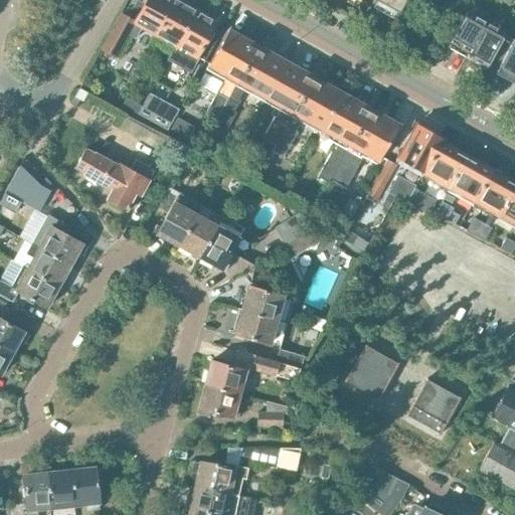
[(146,0),(134,21),(120,14),(101,50),(116,58),(128,35),(135,38),(142,26),(155,33),(173,0),(146,0)]
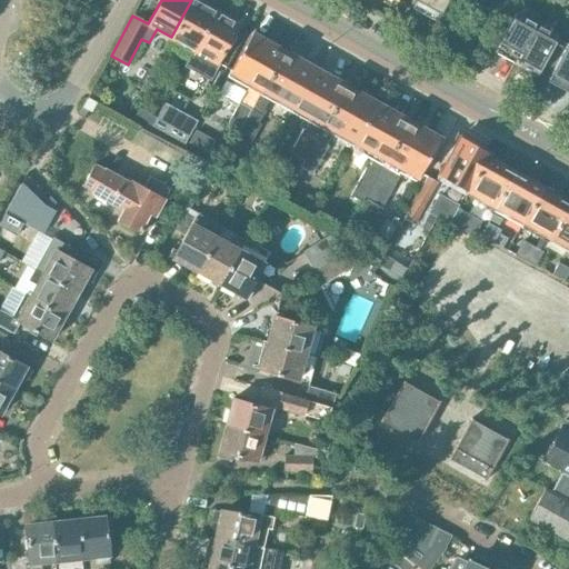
[(195,50),(217,11),(197,0),(191,0),(171,37),(195,50)]
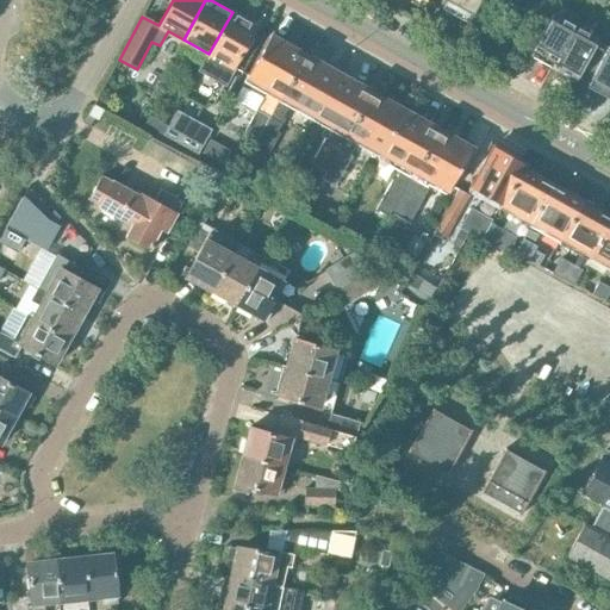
[(470,18),(479,0),(441,0),(441,1),(443,4),(441,7),(465,20),(467,17),(470,18)]
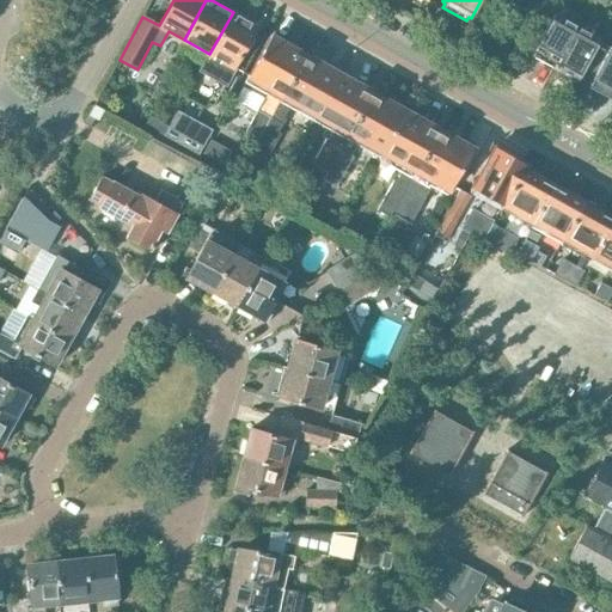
[(515,30),(532,38),(556,1),(554,0),(542,0),(533,16),(526,12),(515,30)]
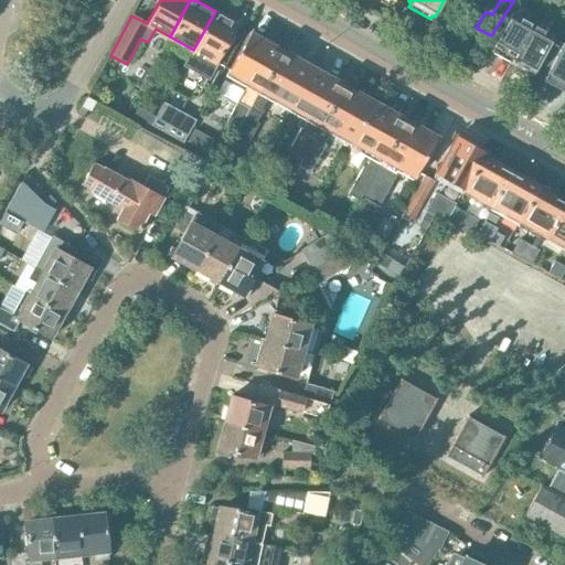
[(215,11),(193,50),(184,66),(206,78),(237,23),(215,11)]
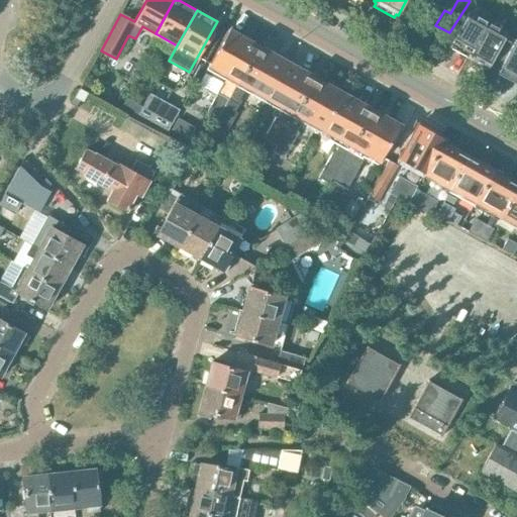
[(470,58),(489,21),(470,11),(450,46),(470,58)]
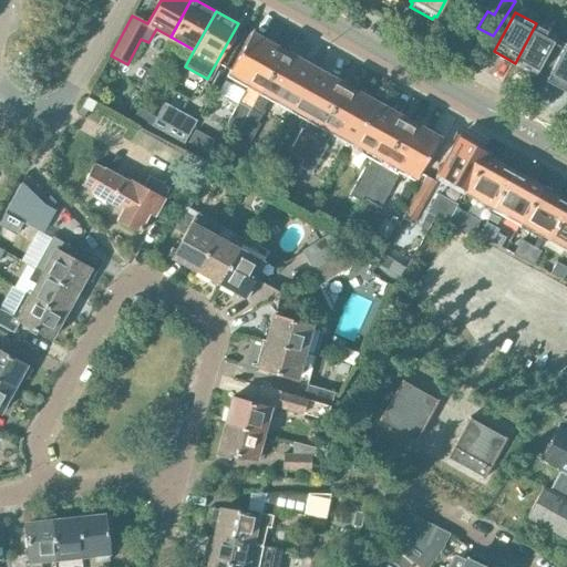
[(535,74),(547,54),(557,39),(557,38),(557,37),(558,35),(536,23),(515,63),(535,74)]
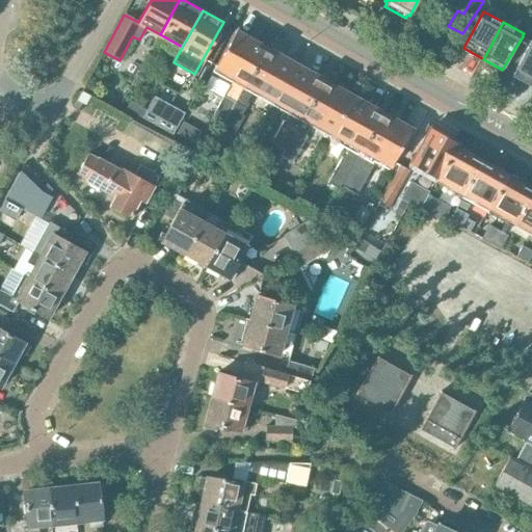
[(214,113),(224,120),(265,48),(235,31),(215,68),(235,78),(214,113)]
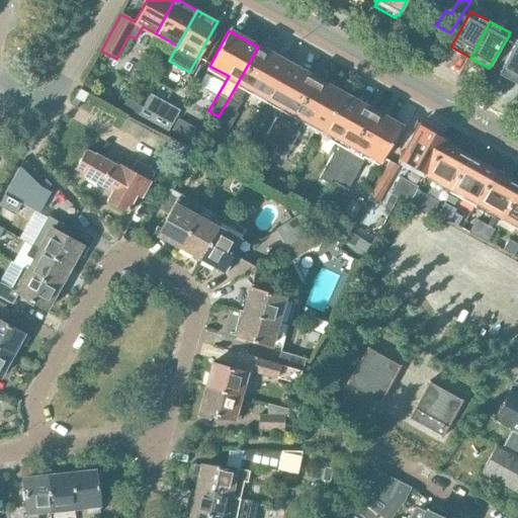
[(517,39),(509,35),(500,50),(508,55),(504,62),(498,73),(517,84),(517,39)]
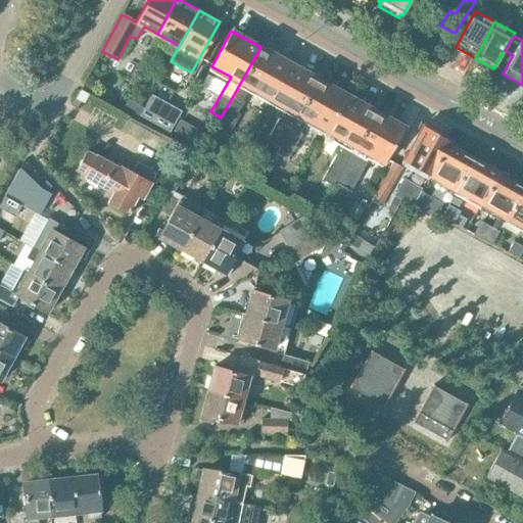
[(289,62),(260,47),(221,117),(203,148),(217,156),(240,114),(238,113),(244,101),(242,100),(249,88),(269,98),(289,62)]
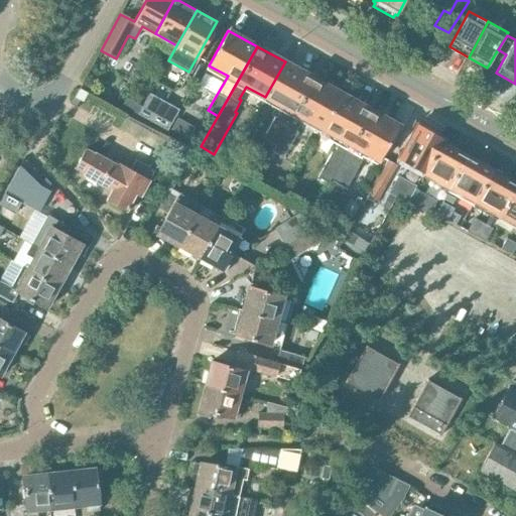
[(271,154),(272,151),(293,113),(313,77),(285,61),(265,97),(261,105),(272,110),(271,113),(274,115),(262,137),(263,138),(259,147),(271,154)]
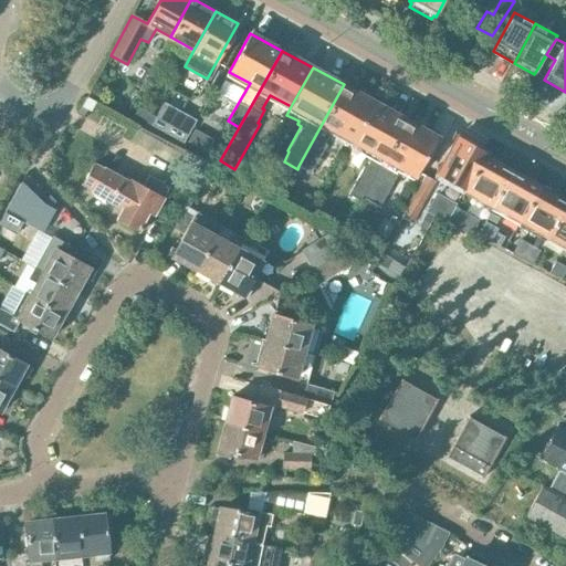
[(354,140),(375,102),(344,84),(322,124),(299,166),(311,173),(326,145),(325,144),(333,129),(354,140)]
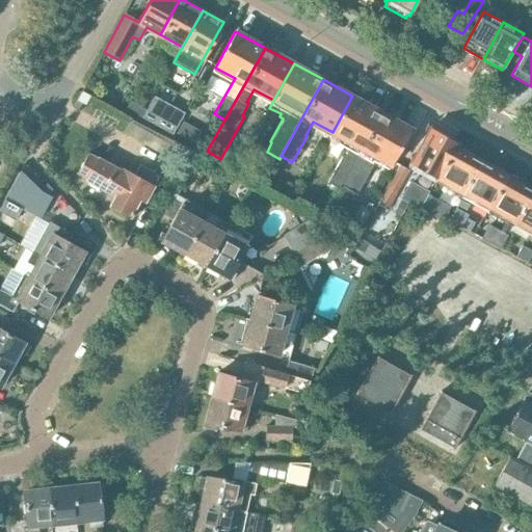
[(338,189),(343,181),(362,149),(379,110),(352,96),(333,132),(351,142),(327,183),(338,189)]
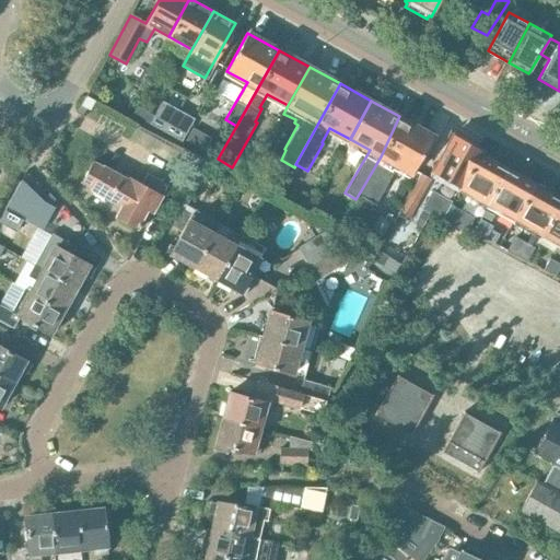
[(138,106),(133,115),(149,124),(153,115),(138,106)]
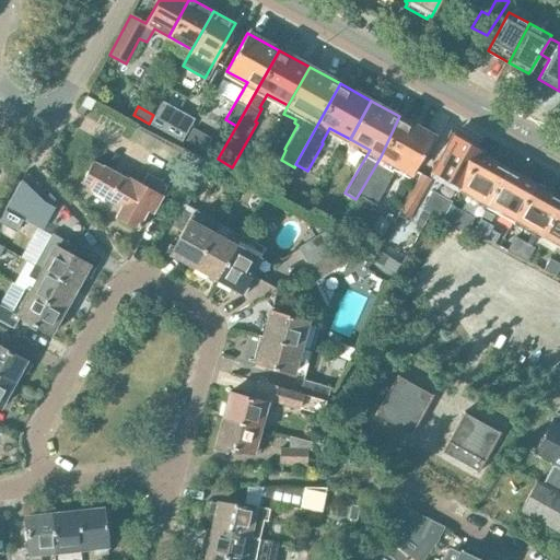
[(153,125),(168,132),(178,116),(162,107),(153,125)]
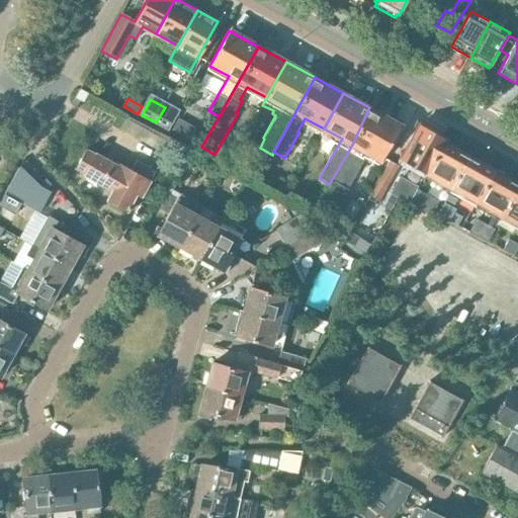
[(352,145),(334,176),(333,178),(348,187),(368,154),(380,161),(400,125),(369,107),(352,145)]
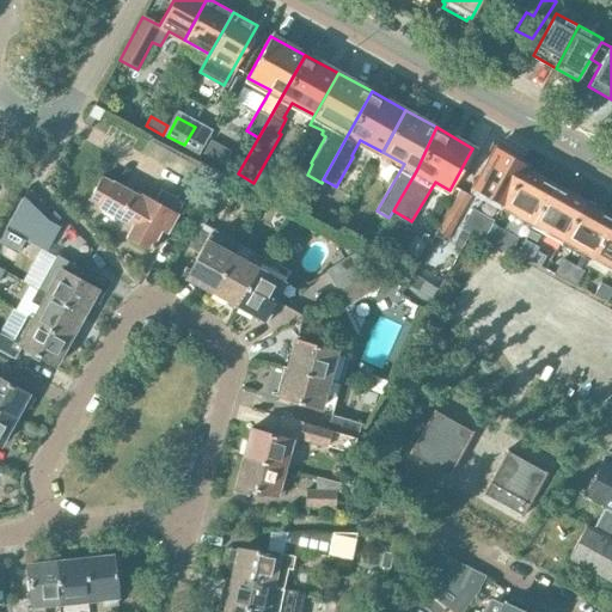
[(230,151),(212,141),(204,153),(224,163),(230,151)]
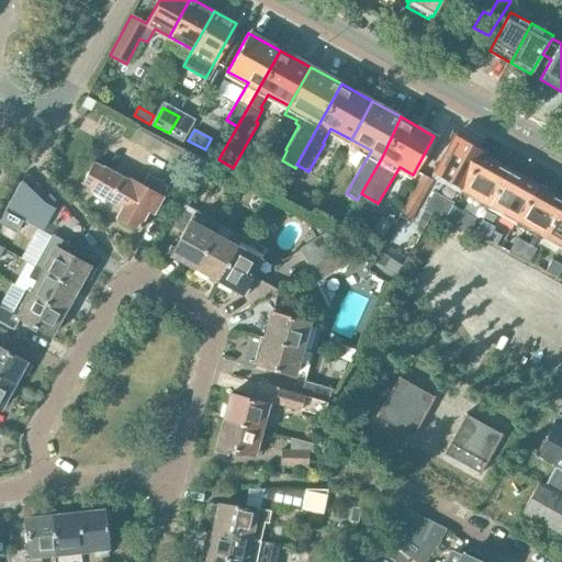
[(460,191),(483,150),(454,135),(433,176),(460,191)]
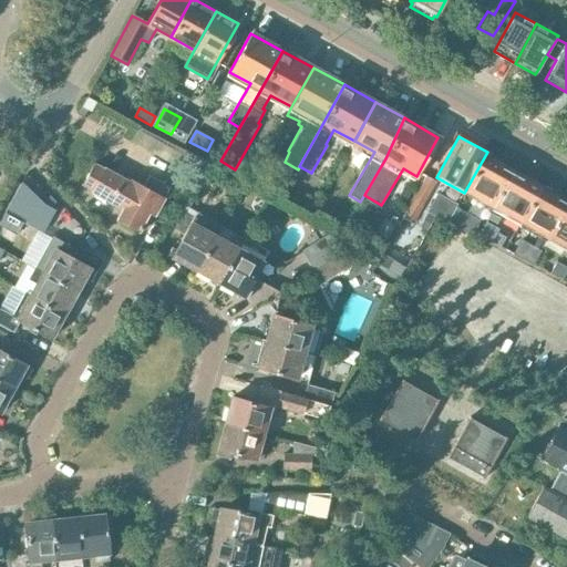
[(154,137),(147,150),(157,155),(164,144),(154,137)]
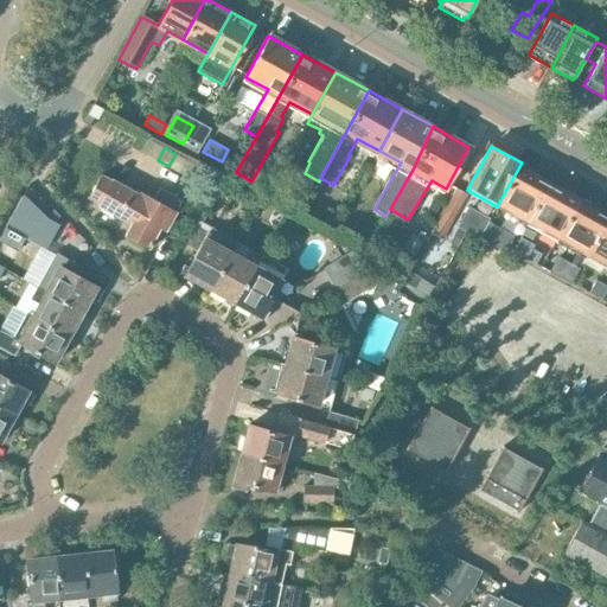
[(526,223),(549,183),(534,174),(536,171),(522,163),(497,206),(526,223)]
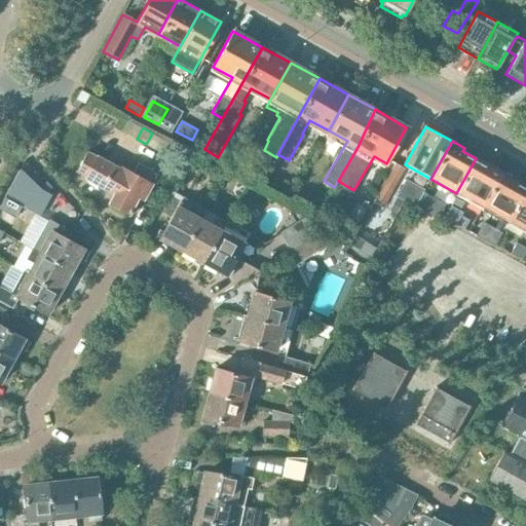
[(251,146),(243,156),(254,162),(261,152),(251,146)]
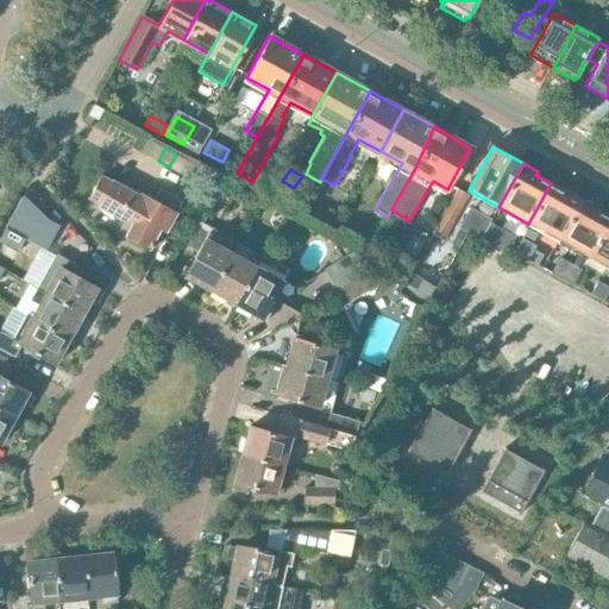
[(195,188),(209,195),(218,179),(203,170),(195,188)]
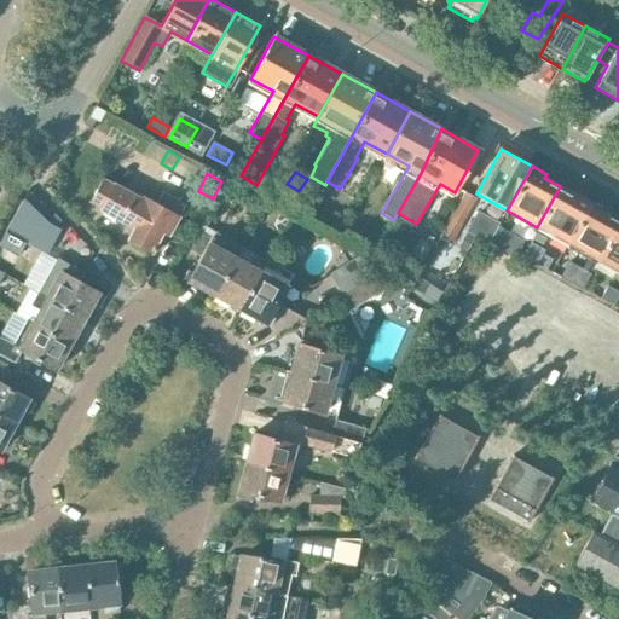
[(308,178),(300,192),(314,201),(323,186),(308,178)]
